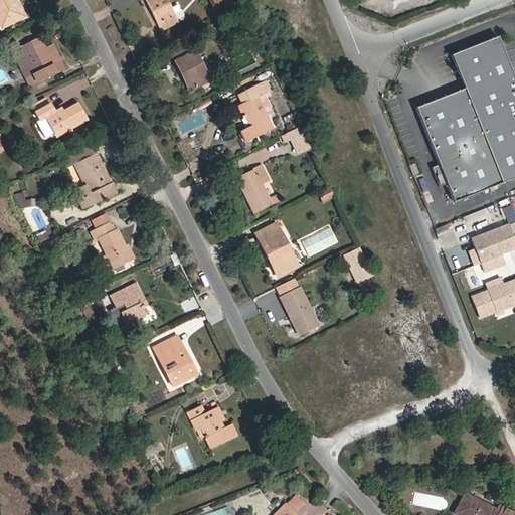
[(16,0),(15,1),(14,0),(0,0),(0,23),(2,28),(25,17),(16,0)]
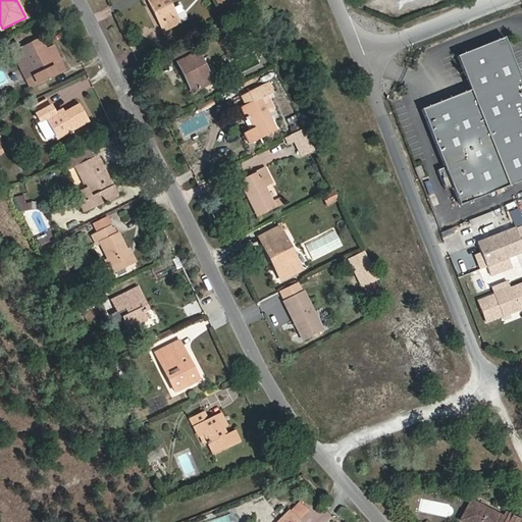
[(180,22),(168,0),(147,0),(163,32),(180,22)]
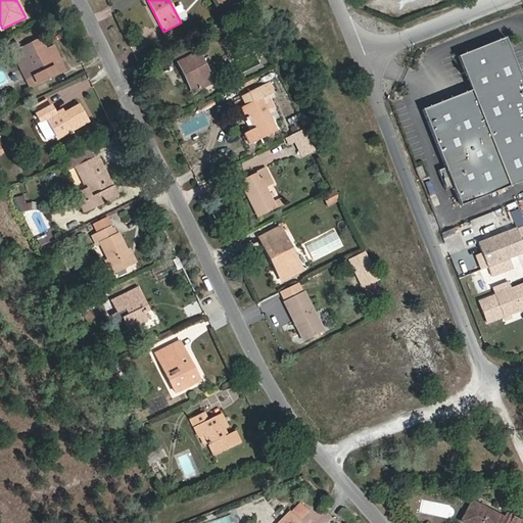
[(57,75),(45,49),(46,48),(41,38),(18,48),(33,76),(27,79),(32,88),(57,75)]
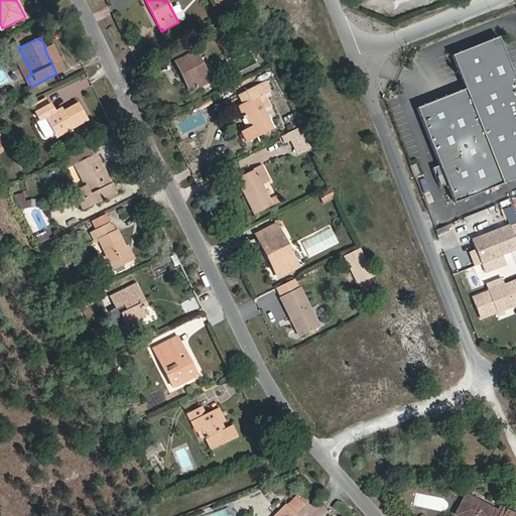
[(465,90),(417,108),(455,204),(515,178),(515,81),(499,37),(452,55),(465,90)]
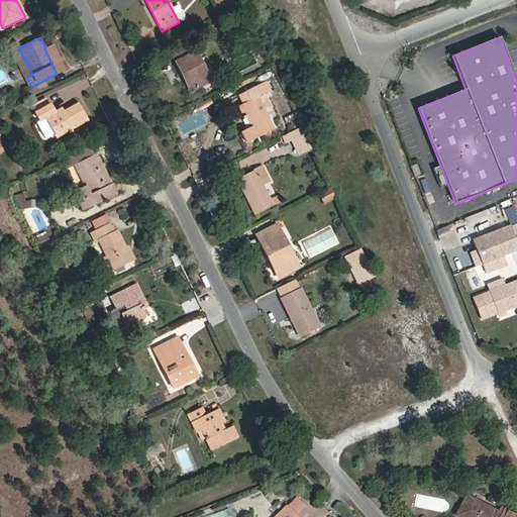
[(66,70),(54,44),(45,47),(44,48),(57,74),(66,70)]
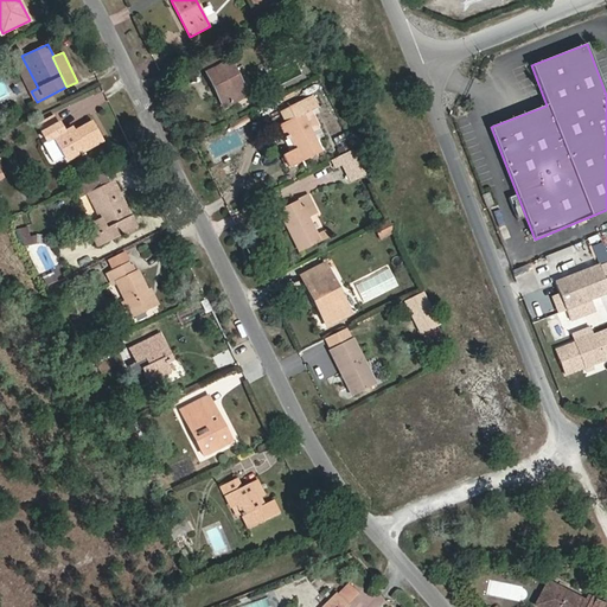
[(248,95),(227,52),(200,65),(212,89),(215,88),(225,107),(248,95)]
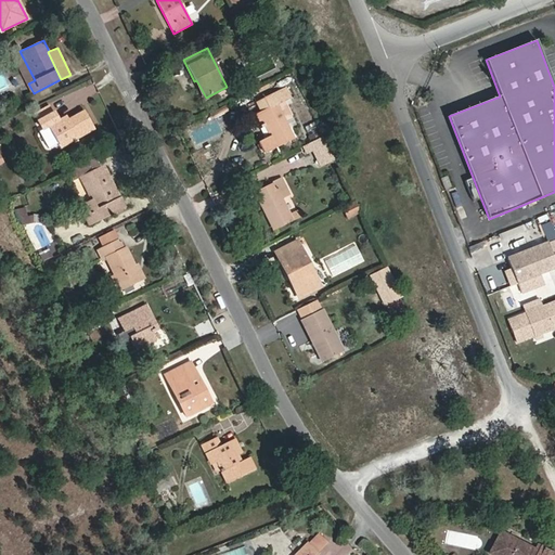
[(35,80),(20,51),(14,54),(28,84),(35,80)]
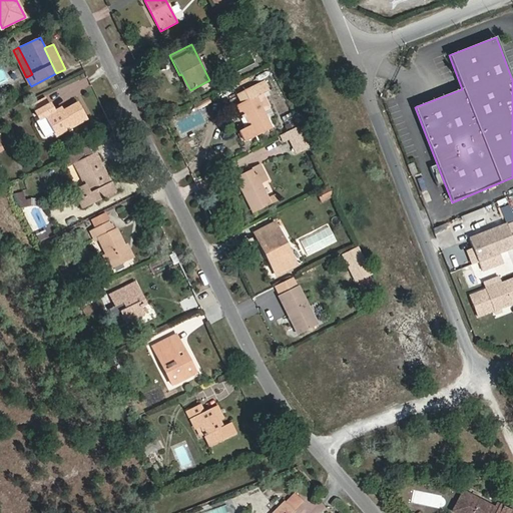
[(129,51),(115,56),(119,64),(132,59),(129,51)]
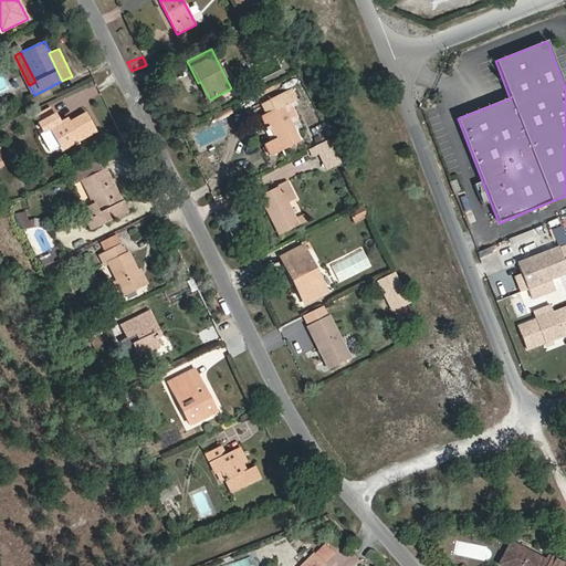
[(0,74),(0,92),(2,95),(11,90),(1,74),(0,74)]
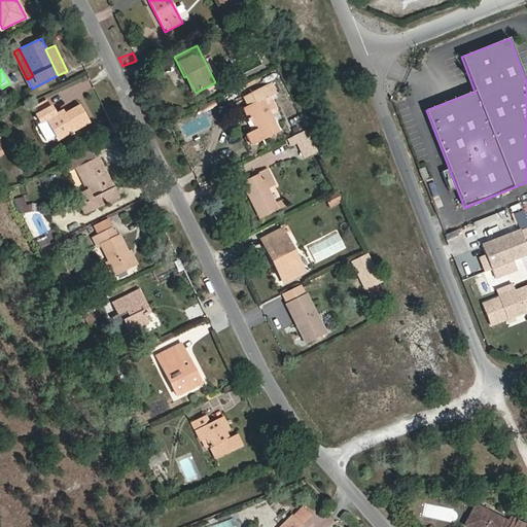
[(196,93),(186,76),(184,77),(194,95),(196,93)]
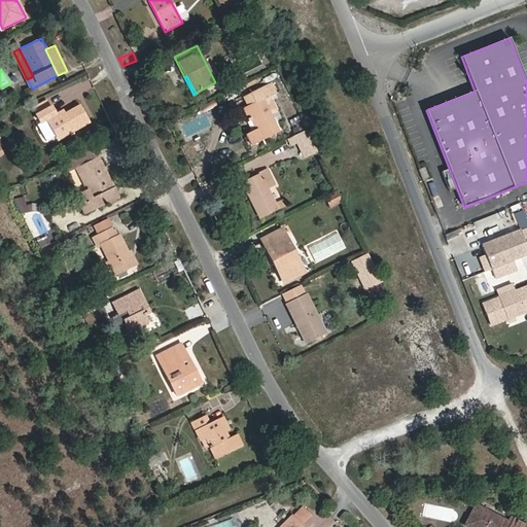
[(278,109),(271,97),(276,94),(272,84),(245,98),(249,107),(243,110),(249,121),(251,120),(255,130),(246,135),(245,135),(251,146),(280,132),(272,115),(277,112),(278,109)]
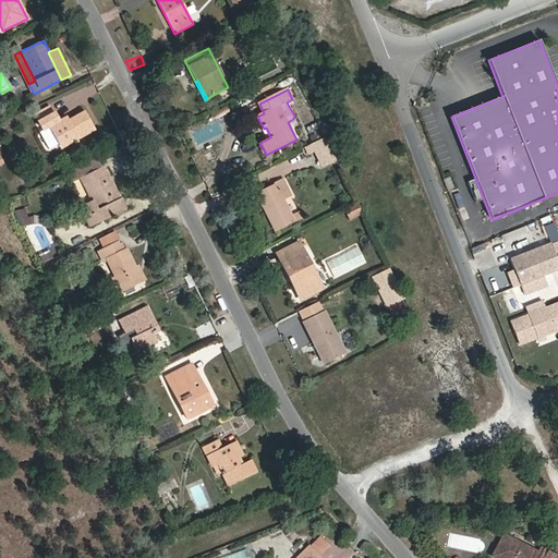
[(38,122),(53,113),(50,107),(35,114),(38,122)]
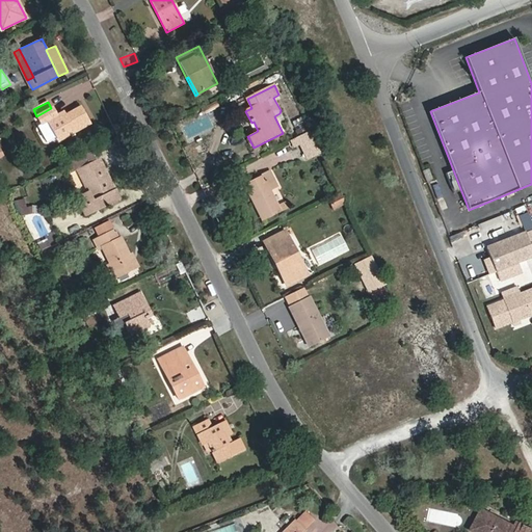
[(213,109),(211,104),(201,109),(204,114),(213,109)]
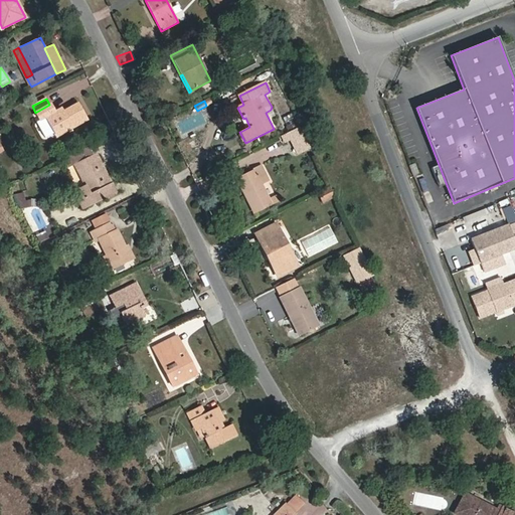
[(88,120),(78,103),(63,111),(61,108),(53,112),(49,105),(35,113),(40,121),(45,118),(54,134),(68,127),(67,125),(69,124),(72,128),(88,120)]
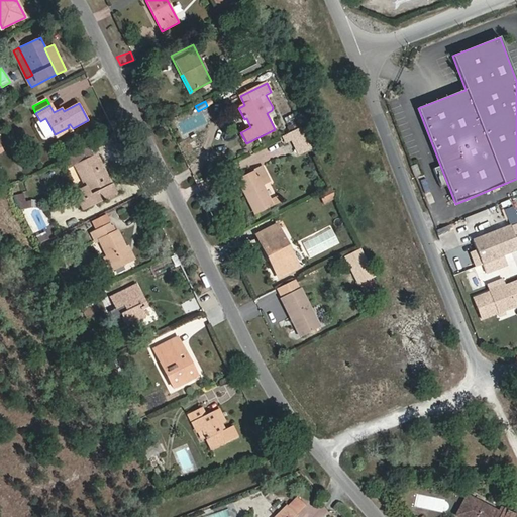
[(73,128),(70,124),(68,125),(69,127),(55,134),(57,137),(73,128)]
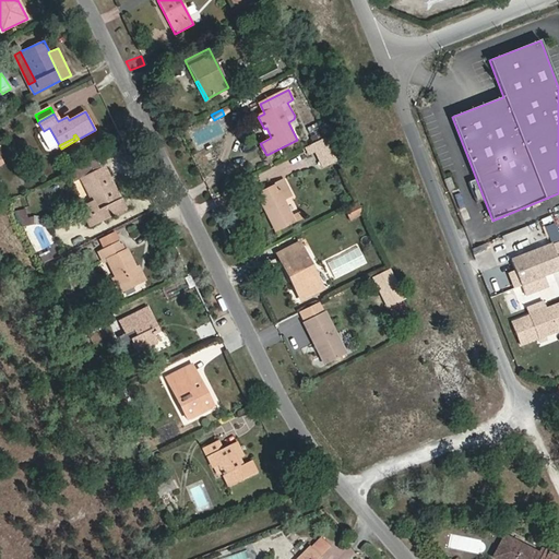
[(329,142),(326,138),(314,143),(317,149),(329,142)]
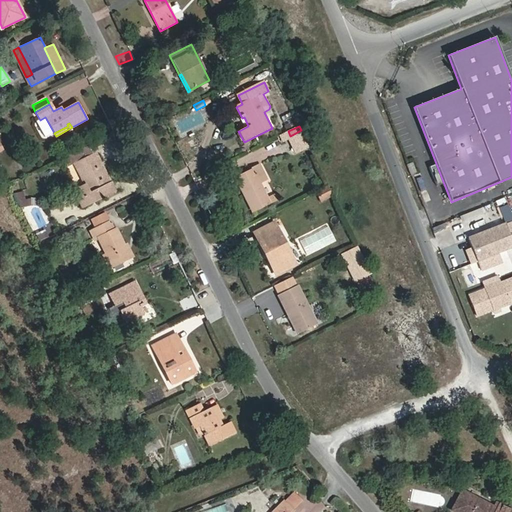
[(109,183),(94,153),(90,155),(86,147),(65,157),(69,166),(75,163),(85,183),(89,193),(81,197),(86,206),(115,191),(111,182),(109,183)]
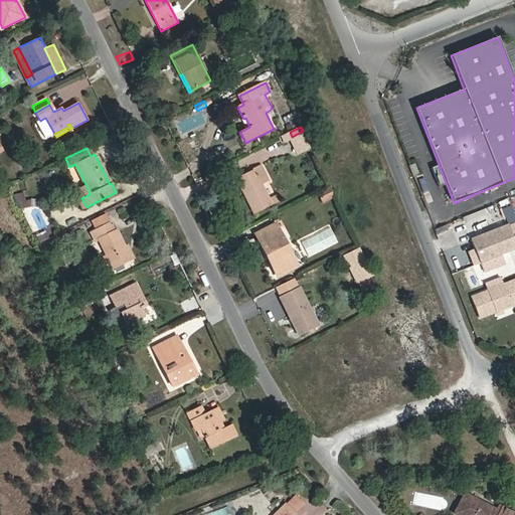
[(271,204),(262,185),(269,181),(261,165),(252,169),(253,171),(239,178),(248,195),(246,197),(254,212),(271,204)]
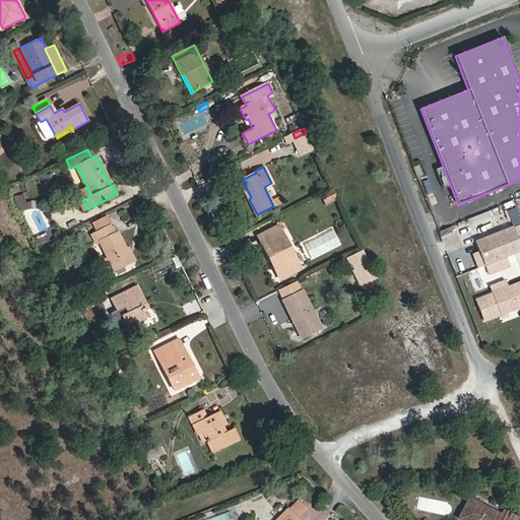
[(251,197),(242,180),(240,181),(249,199),(251,197)]
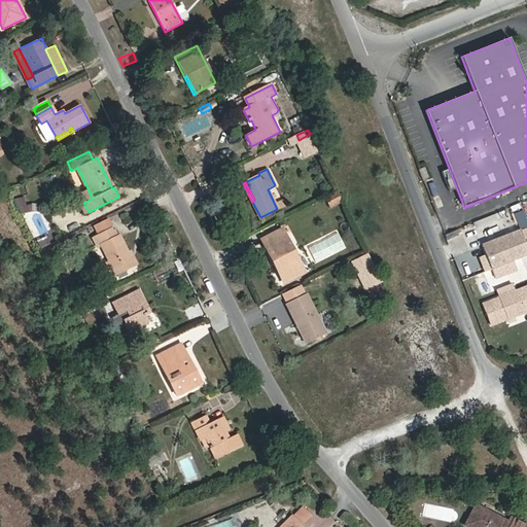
[(92,199),(88,188),(79,192),(83,203),(92,199)]
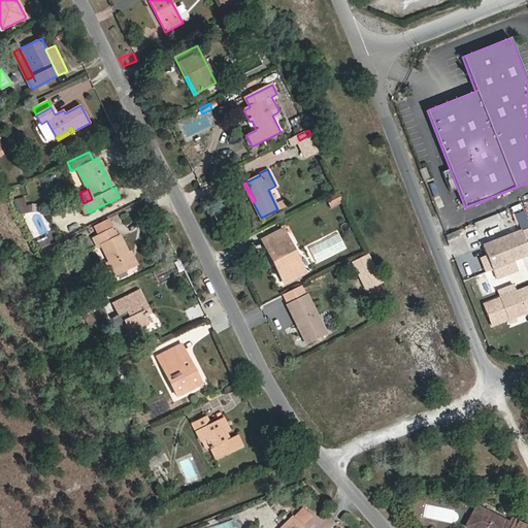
[(323,199),(329,209),(342,202),(336,192),(323,199)]
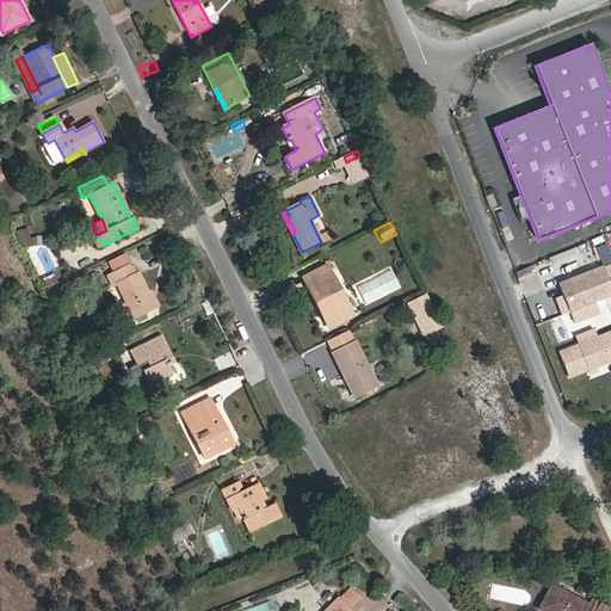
[(20,248),(48,242),(47,235),(29,239),(26,228),(16,230),(20,248)]
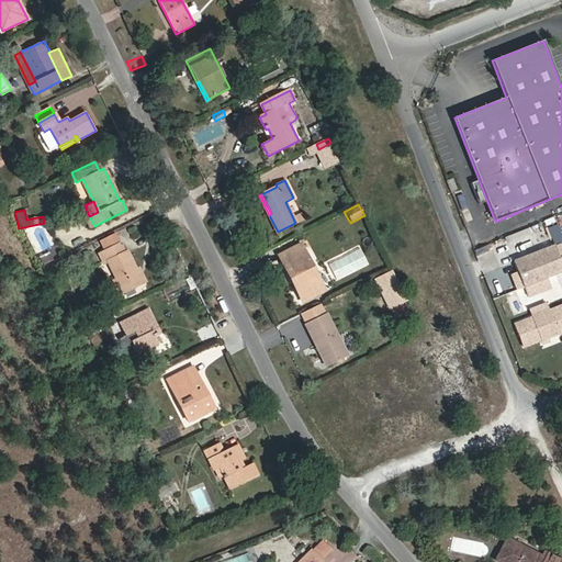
[(94,226),(89,216),(85,218),(89,228),(94,226)]
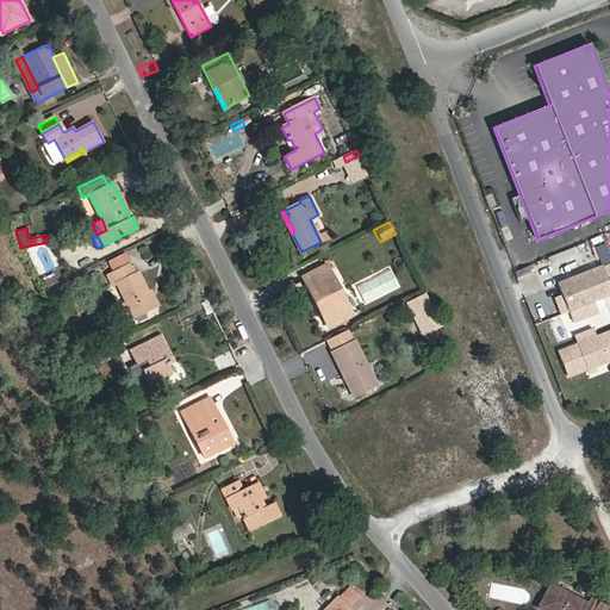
[(609,262),(554,281),(572,336),(591,330),(583,305),(609,296),(609,262)]
